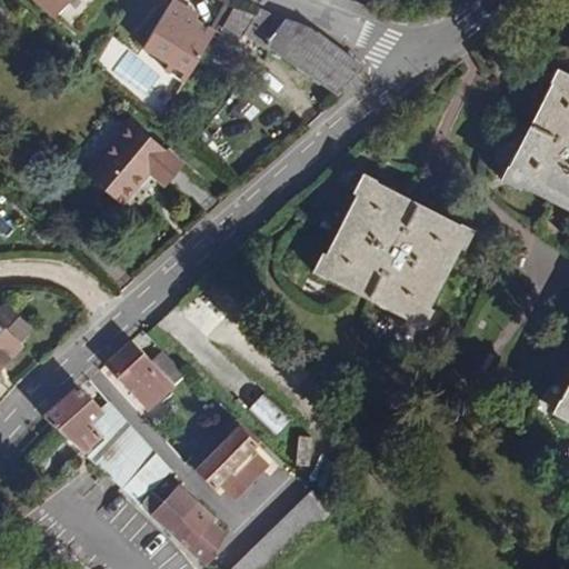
[(40,0),(56,11),(63,0),(40,0)]
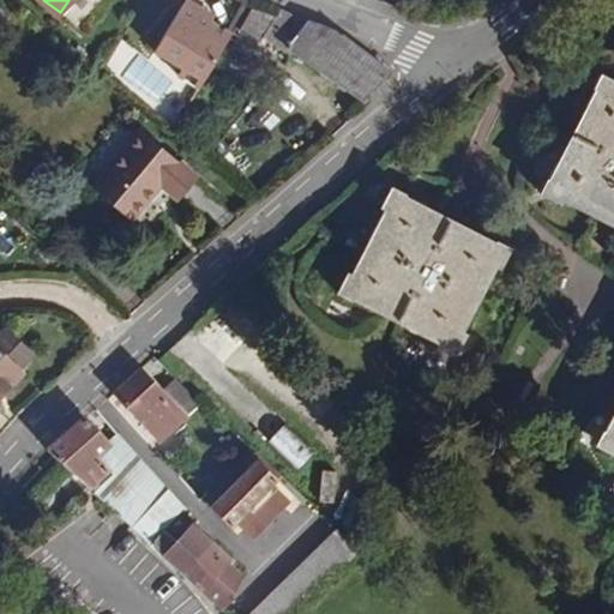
[(209,24),(211,20),(214,14),(188,0),(185,0),(182,5),(199,13),(198,18),(209,24)]
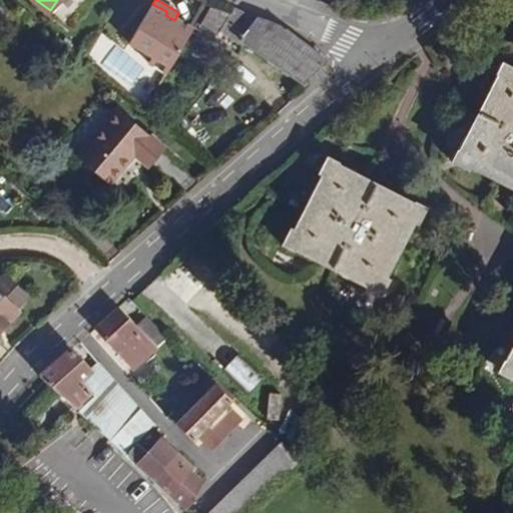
[(167,73),(193,27),(176,17),(174,20),(165,15),(166,11),(152,4),(129,43),(152,56),(149,62),(167,73)]
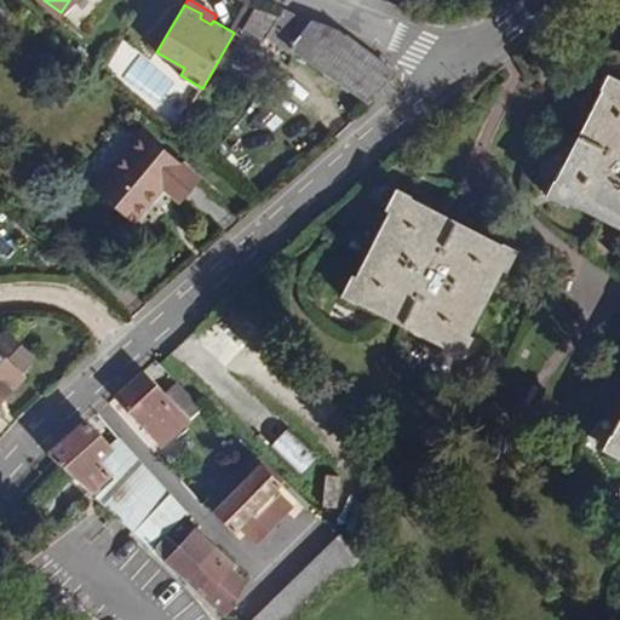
[(345,35),(282,10),(279,18),(256,11),(241,33),(262,45),(265,39),(287,52),(292,47),(369,102),(396,74),(345,35)]
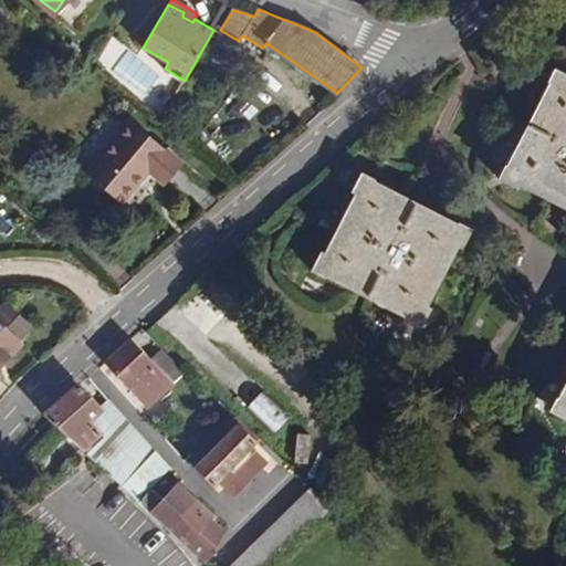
[(152,88),(159,70),(123,54),(115,73),(152,88)]
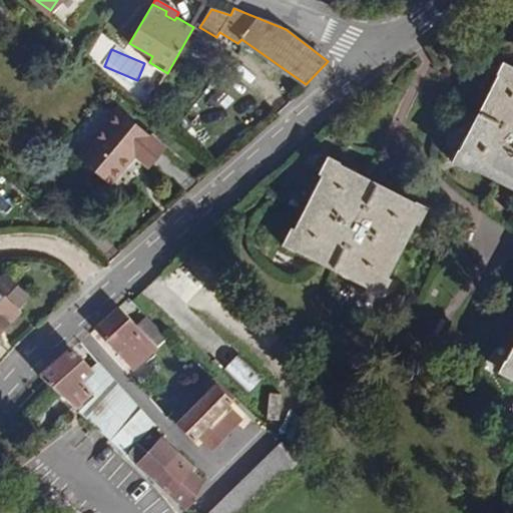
[(512,66),(502,62),(495,74),(498,75),(459,150),(456,149),(450,162),(469,171),(471,168),(512,189),(512,66)]
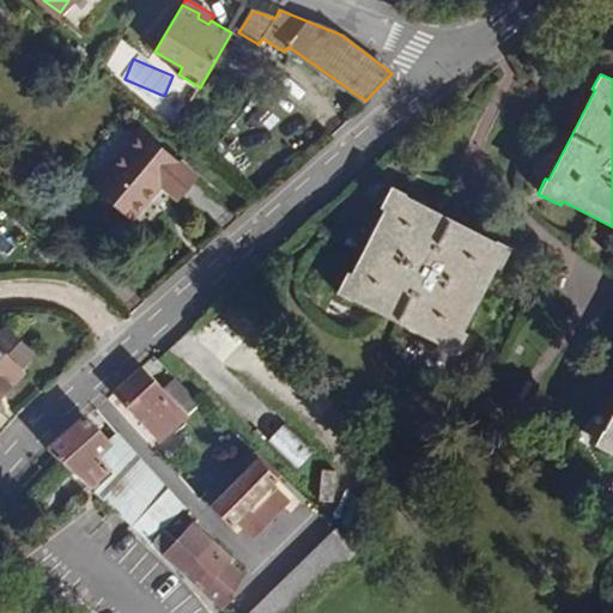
[(177,201),(198,177),(141,131),(95,187),(133,220),(161,187),(177,201)]
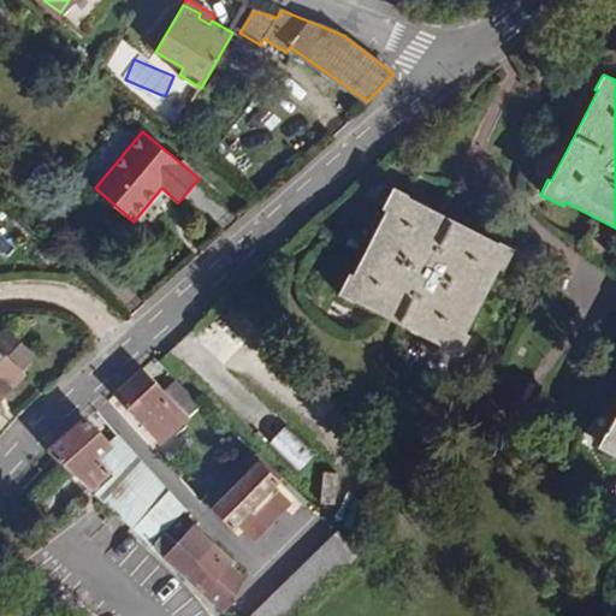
[(409,195),(392,187),(381,209),(385,212),(354,276),(348,273),(337,294),(353,303),(355,301),(443,347),(442,350),(458,357),(469,335),(466,333),(498,271),(503,272),(514,249),(499,242),(497,244),(450,223),(408,199),(409,195)]
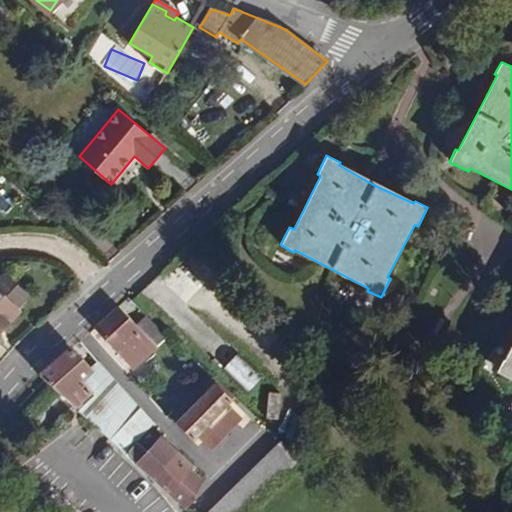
[(6,275),(0,281),(0,294),(15,309),(27,296),(6,275)]
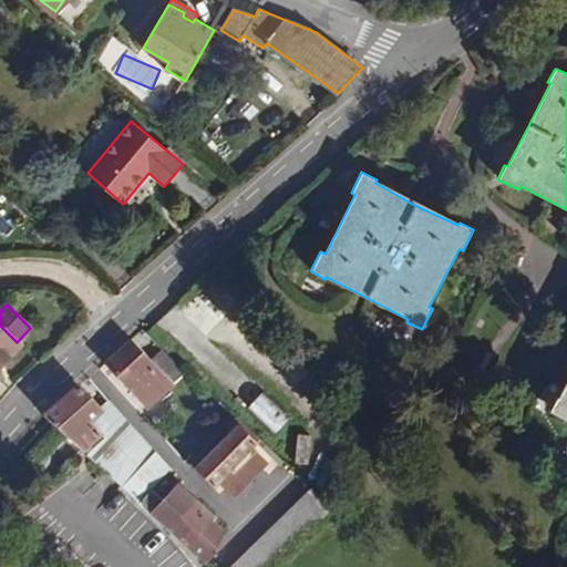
[(0,367),(21,346),(17,342),(0,326),(0,367)]
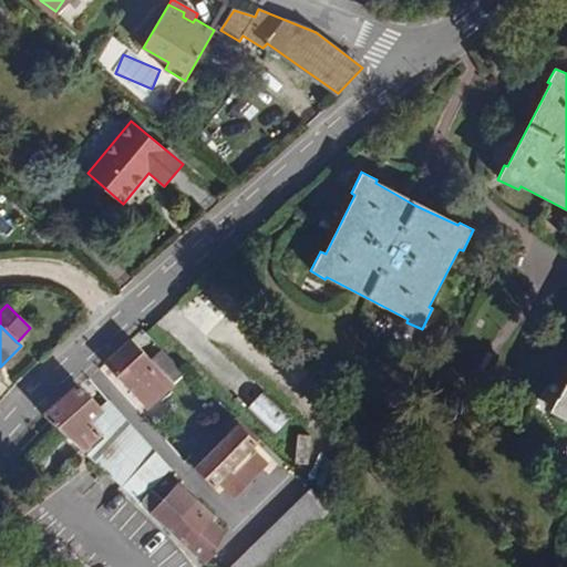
[(185,374),(163,352),(152,361),(132,340),(104,363),(147,410),(185,374)]
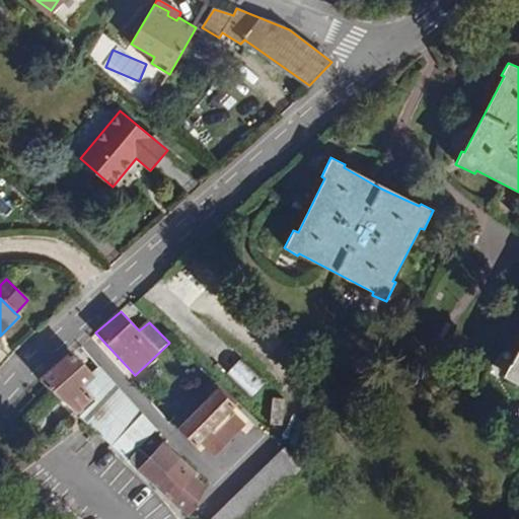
[(518,352),(513,364),(510,363),(504,377),(518,385),(518,352)]
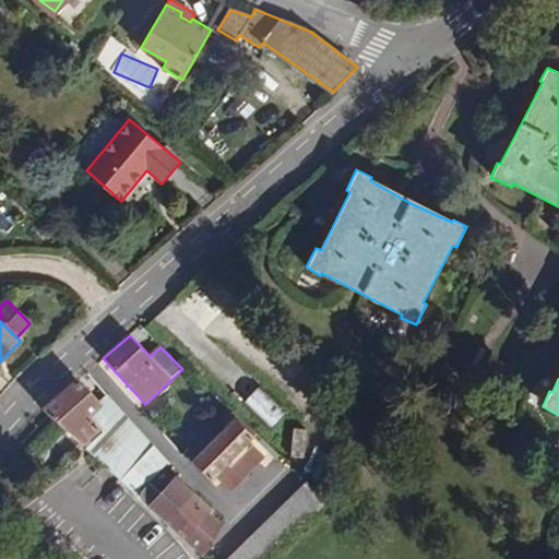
[(100,404),(76,381),(43,409),(82,445),(99,430),(96,428),(102,424),(108,431),(86,451),(138,497),(152,482),(169,462),(108,395),(100,404)]
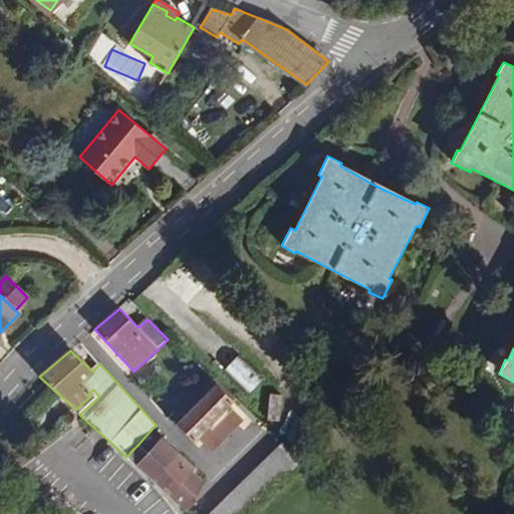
[(233,359),(225,372),(255,391),(263,377),(233,359)]
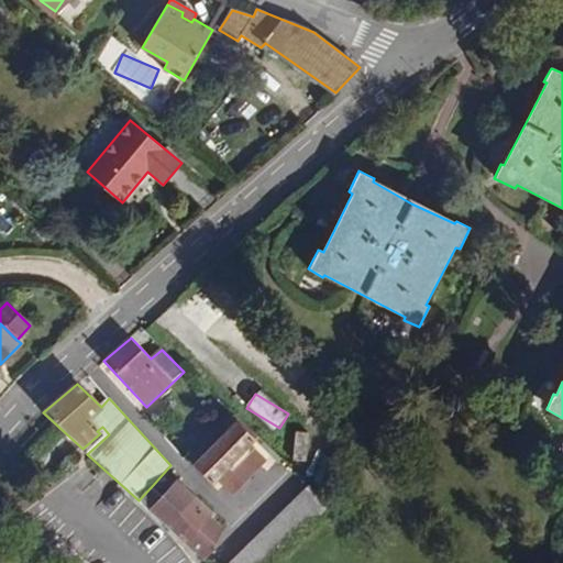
[(255,442),(235,423),(194,465),(212,485),(217,481),(233,496),(267,461),(252,445),(255,442)]
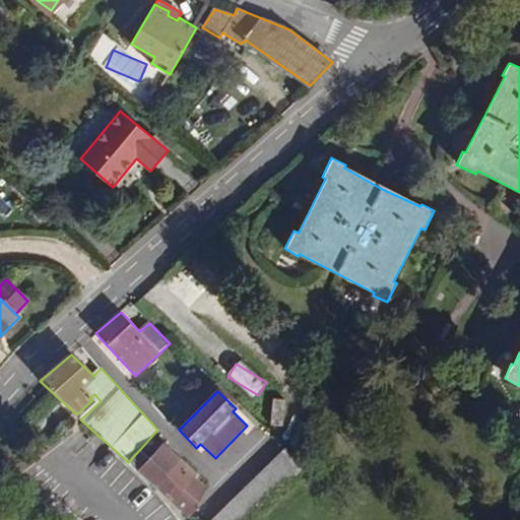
[(283,398),(267,403),(272,423),(289,417),(283,398)]
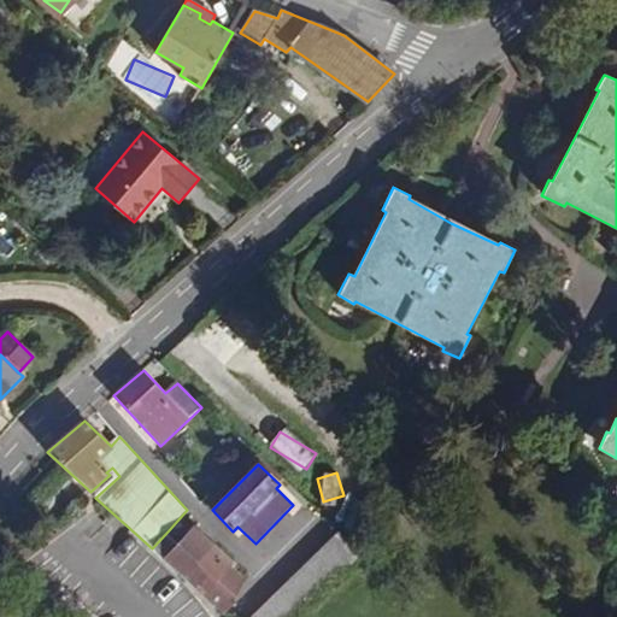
[(180,544),(168,532),(152,548),(204,597),(223,616),(231,607),(244,582),(229,569),(233,565),(195,528),(180,544)]
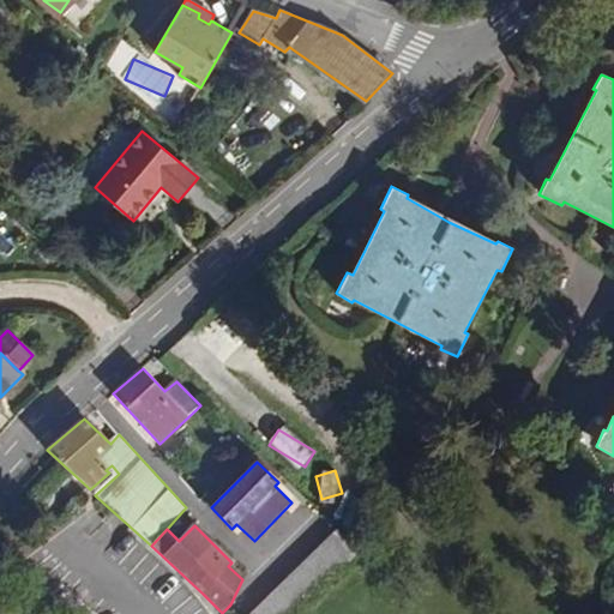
[(304,613),(357,559),(333,535),(256,613),(304,613)]
